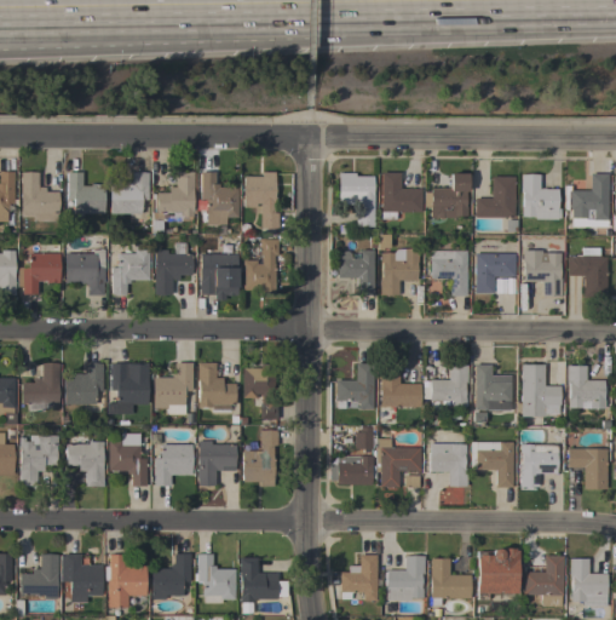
[(0,183),(1,183),(1,172),(16,172),(16,199),(10,199),(10,213),(9,213),(9,218),(7,218),(7,220),(0,220),(0,183)]
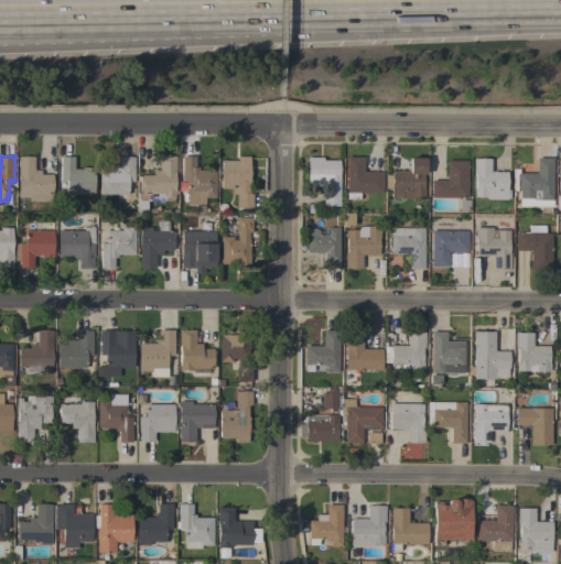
[(55,174),(54,202),(32,202),(32,197),(21,197),(21,176),(20,176),(20,156),(36,156),(36,170),(43,170),(43,174),(55,174)]
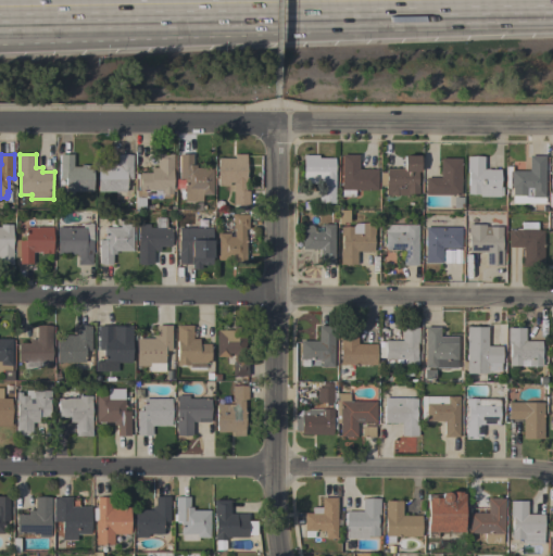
[(62,154),(75,154),(75,166),(83,166),(83,165),(95,165),(95,191),(67,191),(67,179),(62,179),(62,154)]
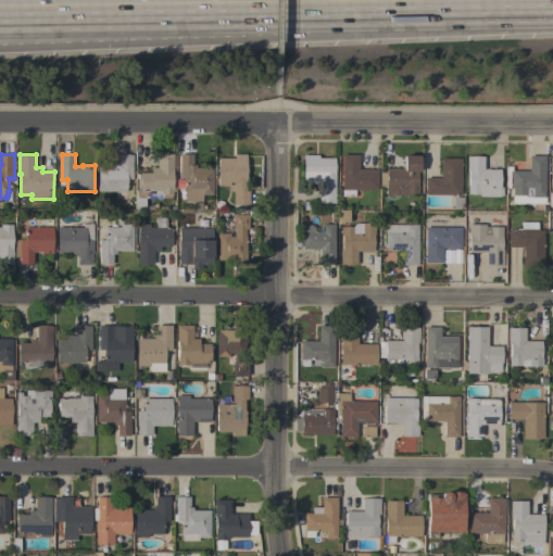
[(135,179),(128,179),(128,191),(100,191),(100,164),(120,164),(120,154),(135,154),(135,179)]
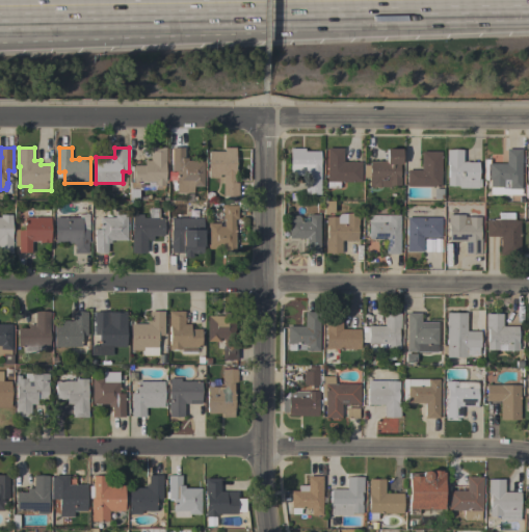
[(168,148),(167,162),(166,186),(157,186),(157,189),(136,189),(136,191),(132,191),(132,166),(135,166),(135,165),(147,165),(147,160),(153,160),(153,148),(168,148)]
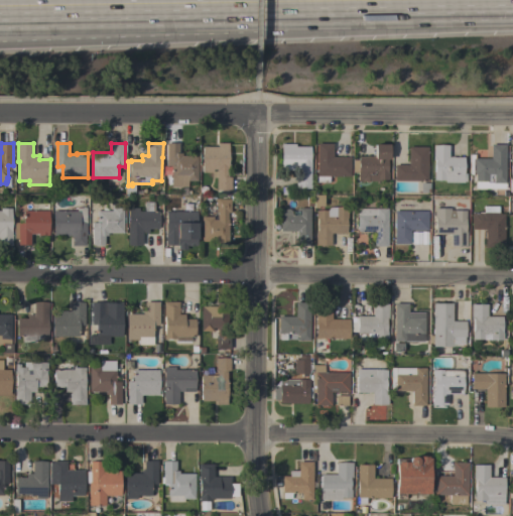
[(200,180),(189,180),(189,186),(173,186),(173,166),(168,166),(168,143),(180,143),(180,153),(183,153),(183,155),(200,155),(200,180)]
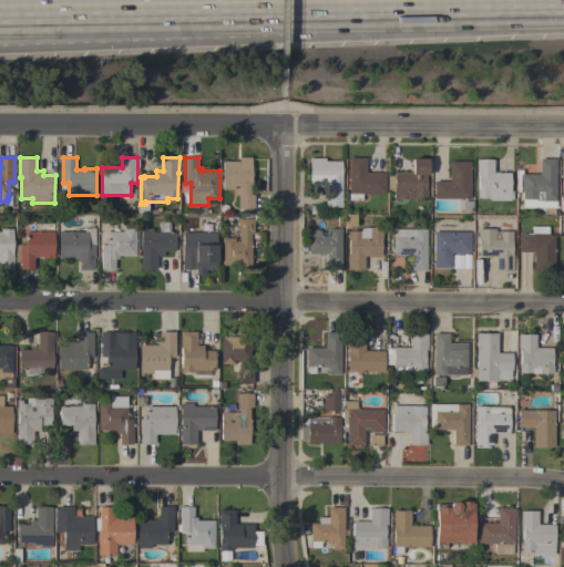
[(225,162),(242,162),(242,157),(254,157),(253,195),(256,195),(256,208),(241,208),(241,194),(242,194),(242,186),(236,186),(236,189),(225,189),(225,162)]
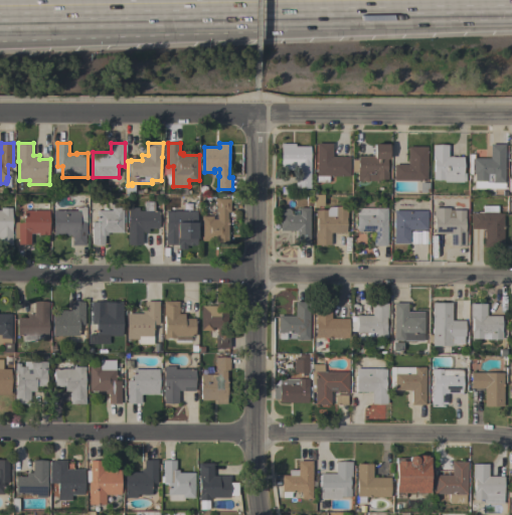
[(351,176),(331,176),(331,182),(318,182),(318,143),(334,143),(334,157),(351,157),(351,176)]
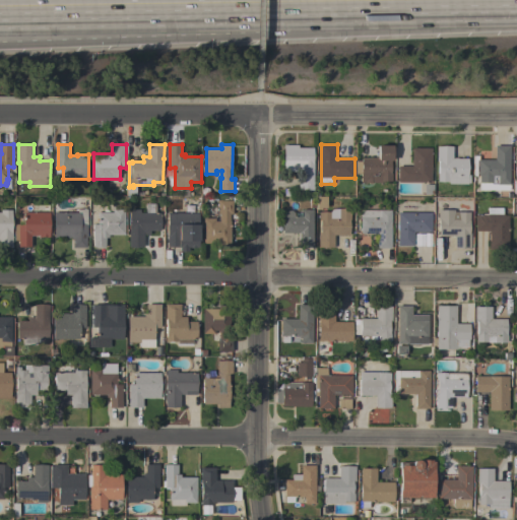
[(315,176),(317,176),(317,181),(315,181),(315,190),(301,190),(301,176),(304,176),(304,171),(285,171),(285,145),(300,145),(300,147),(315,147),(315,161),(315,176)]
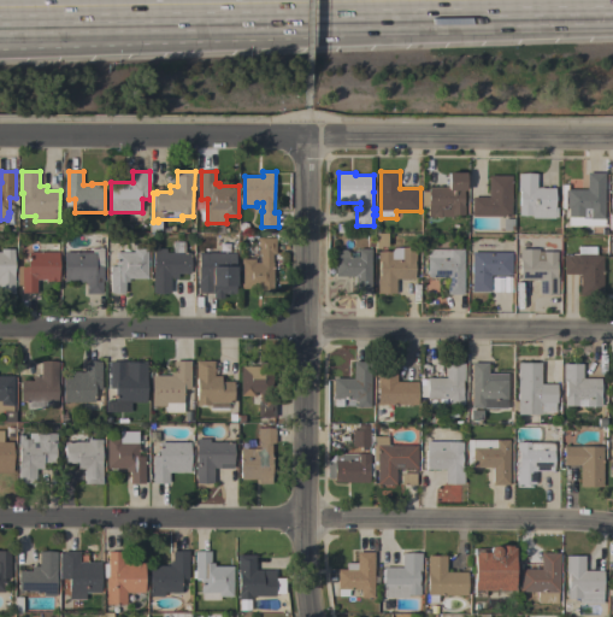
[(449,187),(449,172),(467,172),(467,189),(465,189),(465,205),(466,205),(466,215),(453,215),(453,217),(430,217),(430,206),(424,206),(424,192),(430,192),(430,187),(449,187)]
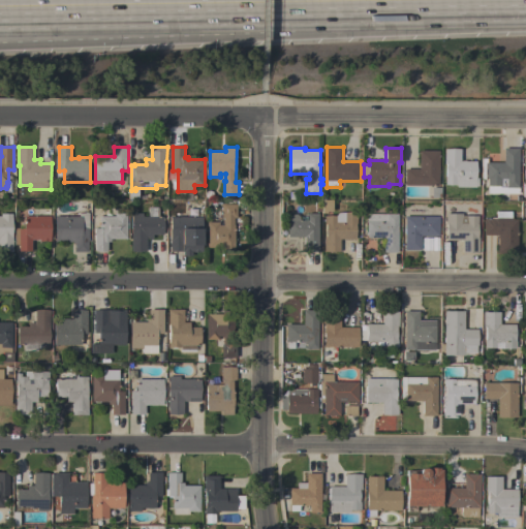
[(521,193),(490,193),(490,179),(484,179),(484,158),(489,158),(489,162),(505,162),(505,148),(521,148),(521,193)]
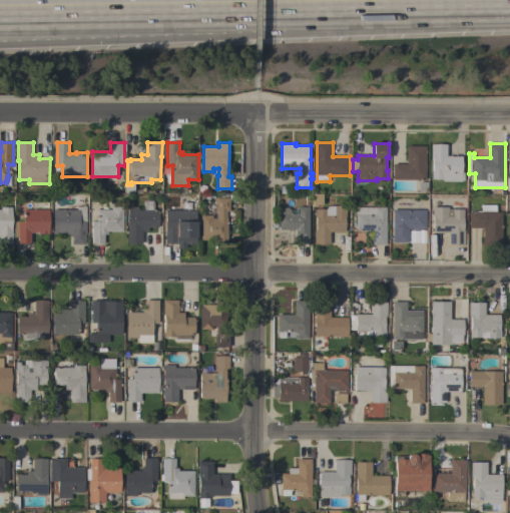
[(448,156),(450,156),(450,155),(453,155),(453,156),(463,156),(463,172),(466,172),(466,180),(463,180),(463,181),(445,181),(445,179),(433,179),(433,170),(434,170),(434,159),(433,159),(433,144),(449,144),(448,156)]
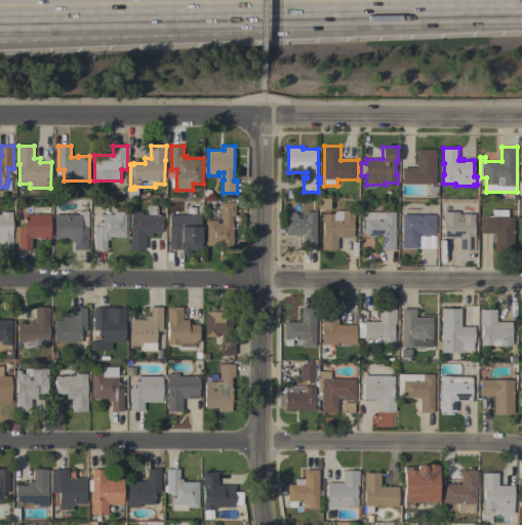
[(437,184),(404,184),(404,167),(417,168),(417,149),(438,150),(437,184)]
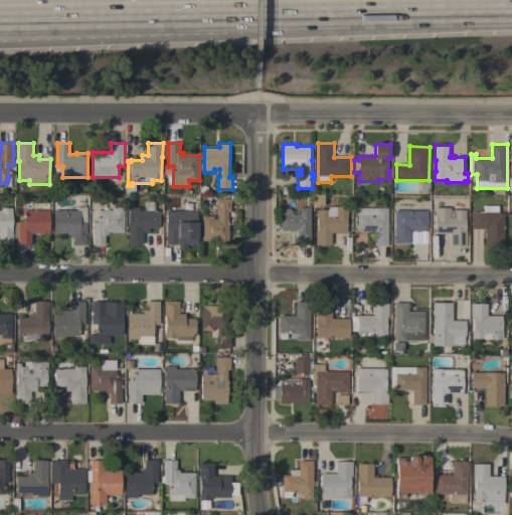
[(468,245),(453,245),(453,233),(437,233),(437,231),(432,231),(432,195),(438,195),(438,199),(446,199),(446,208),(459,208),(459,210),(467,210),(467,219),(466,219),(466,230),(468,230),(468,245)]
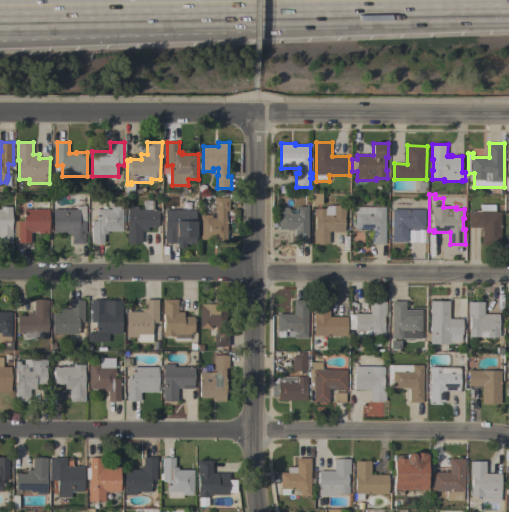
[(202,215),(214,215),(214,218),(218,218),(218,211),(217,211),(217,197),(231,197),(231,211),(228,211),(228,218),(229,218),(229,232),(230,232),(230,237),(229,237),(229,242),(216,242),(216,240),(202,240),(202,215)]
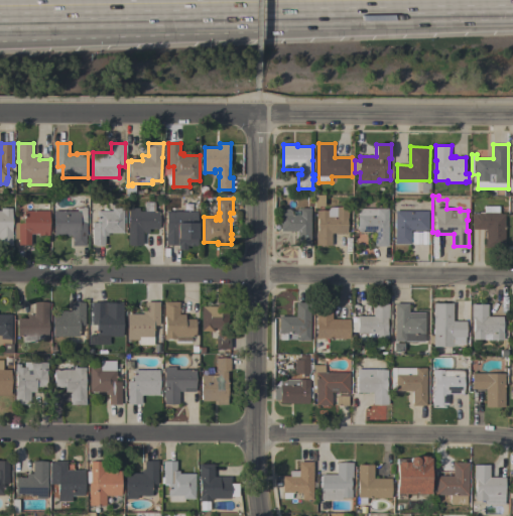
[(161,229),(150,229),(150,233),(144,233),(144,245),(130,245),(130,208),(141,208),(141,211),(147,211),(147,202),(156,202),(156,211),(161,211),(161,229)]
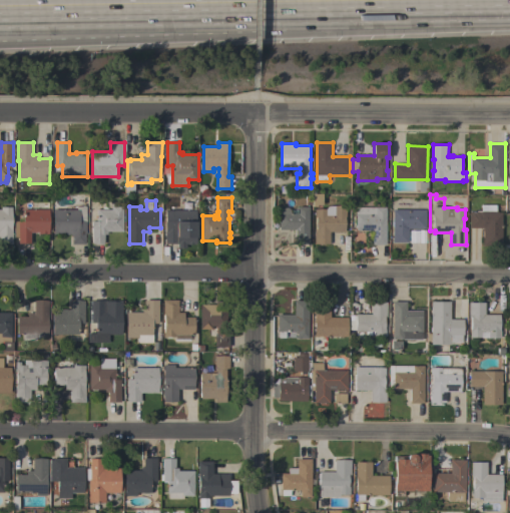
[(471,212),(479,212),(479,210),(483,210),(483,204),(498,204),(498,212),(503,212),(503,245),(484,245),(484,227),(471,227),(471,212)]
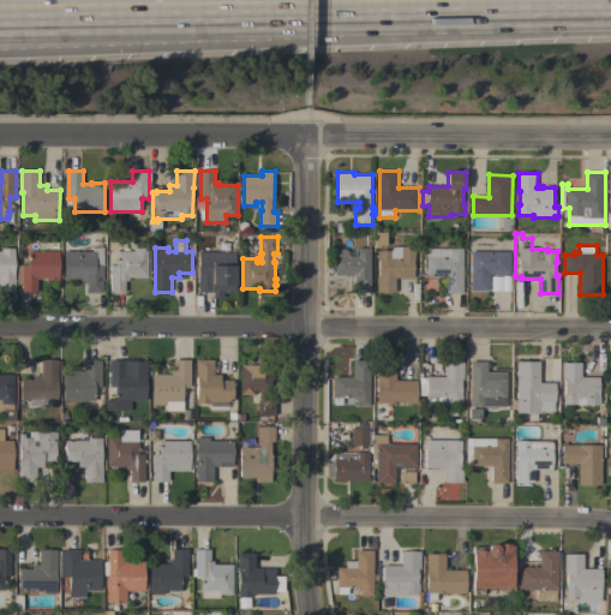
[(417,261),(415,261),(415,278),(397,278),(397,292),(378,292),(378,275),(381,275),(381,261),(379,261),(379,251),(391,251),(394,249),(395,248),(399,246),(402,246),(409,246),(417,246),(417,261)]
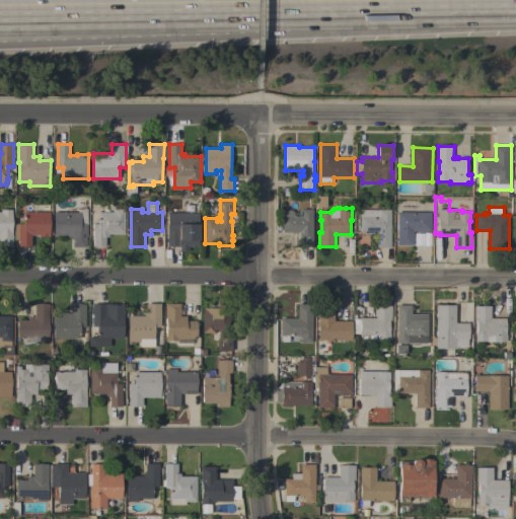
[(56,212),(80,212),(79,209),(89,209),(89,236),(88,236),(88,247),(74,247),(74,237),(56,237),(56,212)]
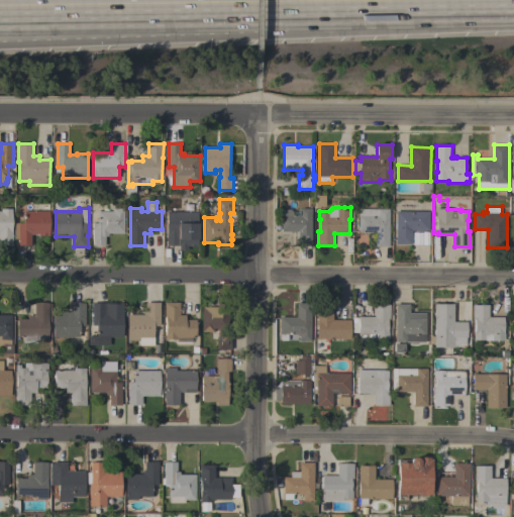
[(125,233),(110,233),(110,236),(107,236),(107,246),(94,245),(94,222),(99,222),(99,211),(114,211),(114,208),(125,208),(125,233)]
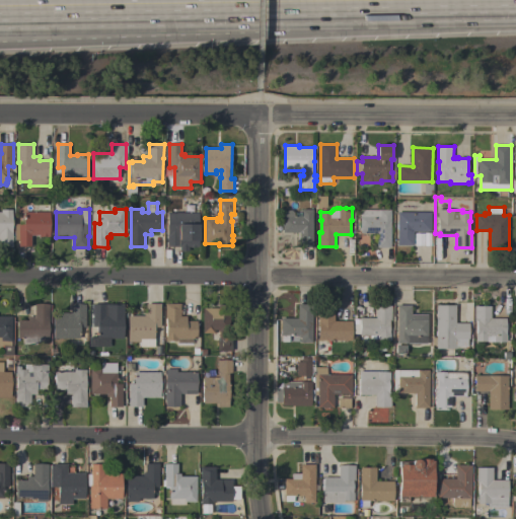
[(296,216),(304,216),(304,209),(314,209),(314,247),(300,247),(300,232),(284,232),(284,216),(286,216),(286,213),(288,210),(292,210),(296,213),(296,216)]
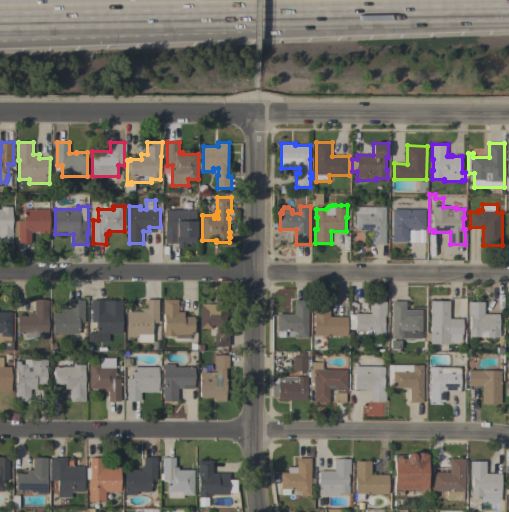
[(0,209),(3,209),(3,207),(14,207),(14,229),(14,243),(0,243),(0,209)]
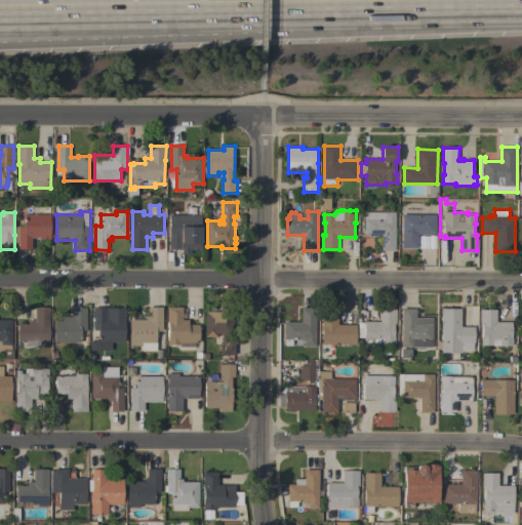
[(397,250),(383,250),(383,236),(366,236),(366,212),(397,212),(397,250)]
